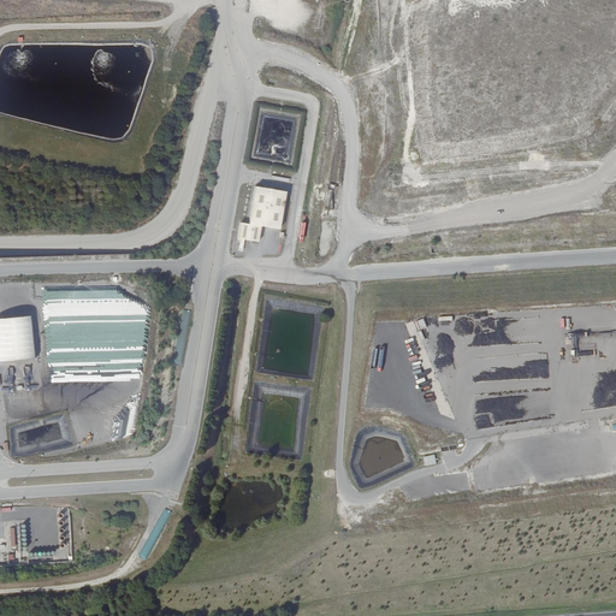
[(318,0),(313,30),(321,31),(327,3),(318,0)]
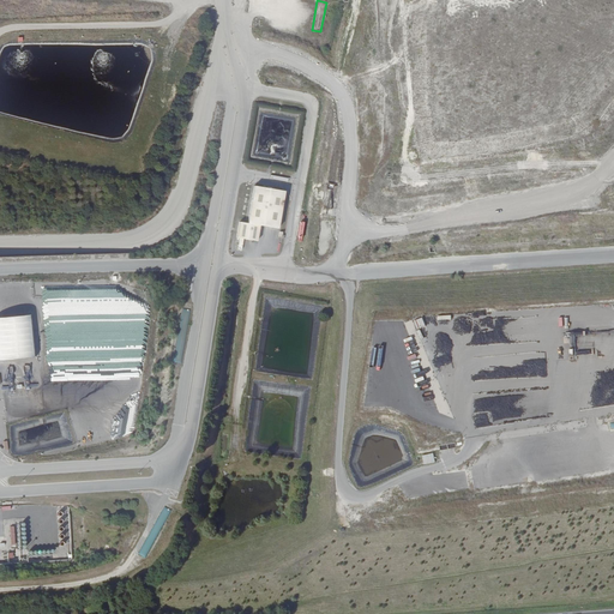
[(246,223),(238,222),(235,238),(257,241),(259,226),(278,229),(284,191),(252,186),(246,223)]
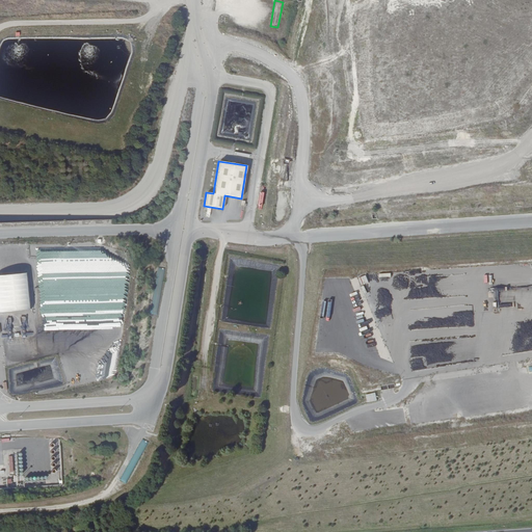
[(112,258),(111,254),(111,255),(101,253),(97,253),(98,255),(97,259),(102,260),(99,261),(99,265),(103,265),(98,267),(99,267),(106,264),(106,260),(108,265),(112,265),(115,263),(116,265),(121,264),(118,260),(113,261),(114,259),(112,258)]
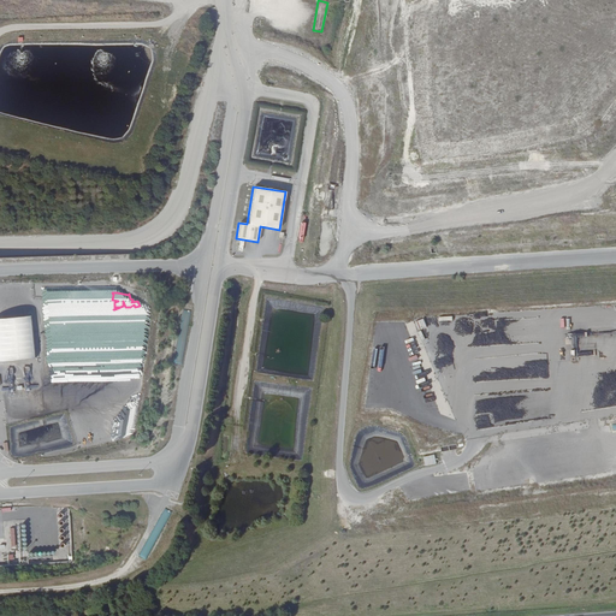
[(30,315),(0,318),(0,360),(33,359),(30,315)]
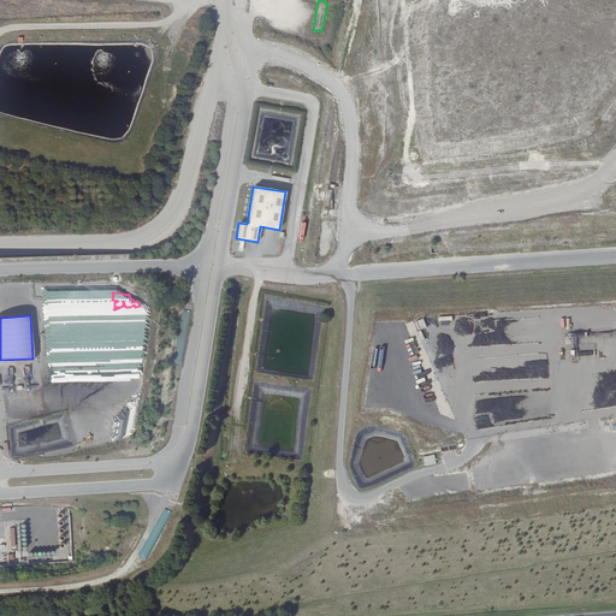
[(418,331),(427,329),(424,319),(414,323),(418,331)]
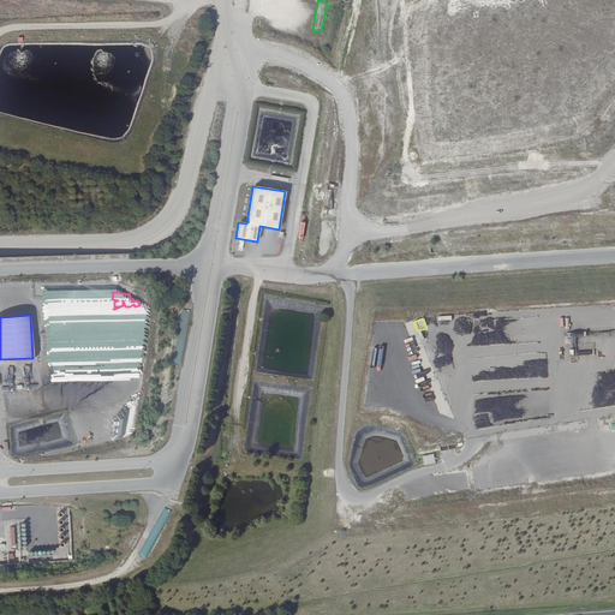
[(583,348),(583,335),(574,335),(573,356),(591,356),(591,348),(583,348)]
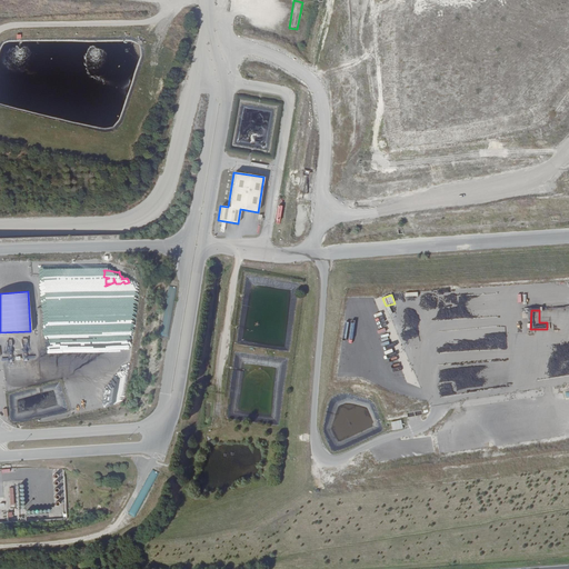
[(391,422),(392,431),(403,429),(401,421),(391,422)]
